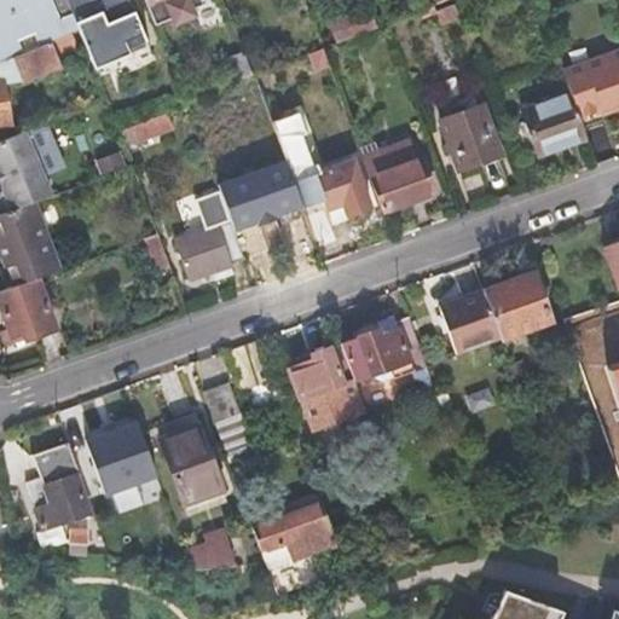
[(82,29),(69,0),(0,0),(0,62),(25,52),(21,41),(36,34),(41,45),(51,41),(70,33),(82,29)]
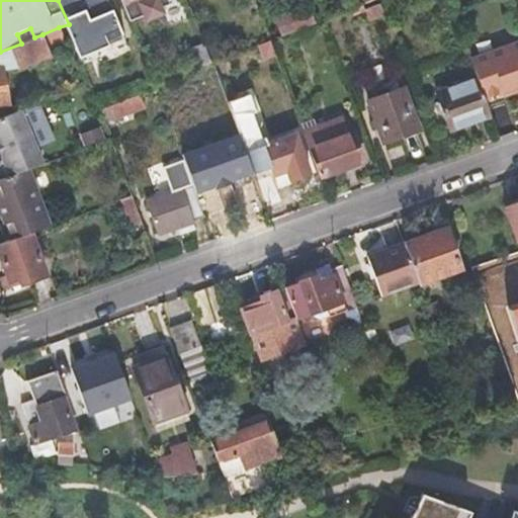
[(124,33),(110,0),(58,0),(69,24),(76,42),(82,56),(111,44),(109,39),(124,33)]
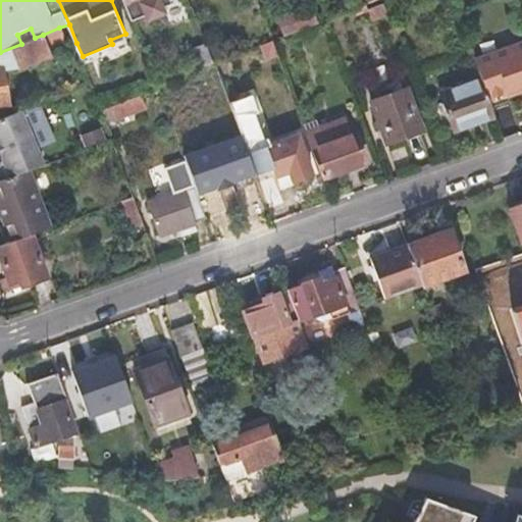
[(124,0),(134,19),(147,14),(150,19),(168,11),(165,5),(176,1),(175,0),(124,0)]
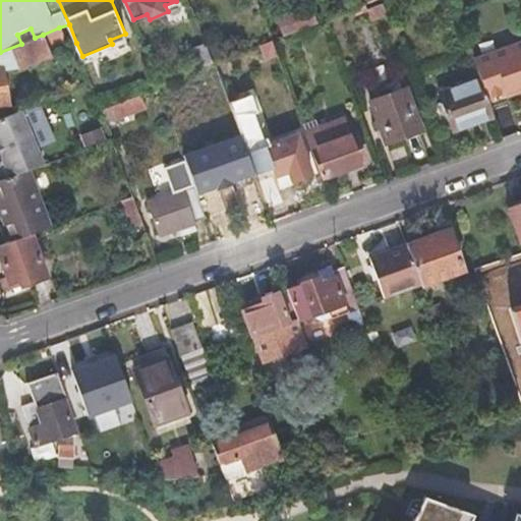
[(384,2),(369,8),(373,19),(389,14),(384,2)]
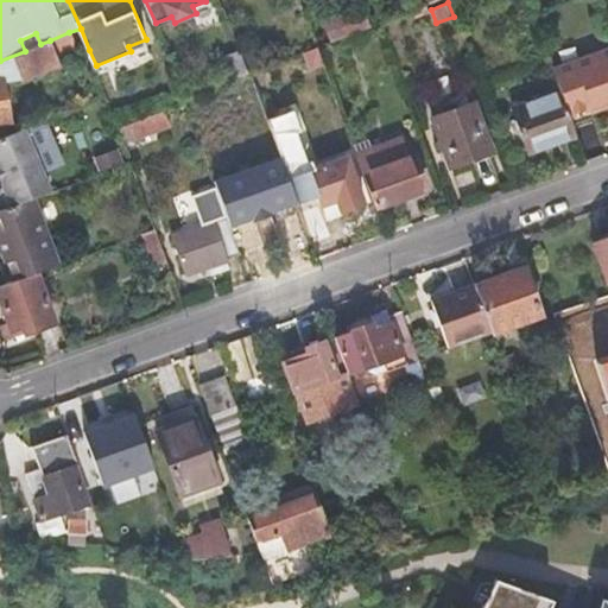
[(328,23),(335,39),(371,25),(365,10),(328,23)]
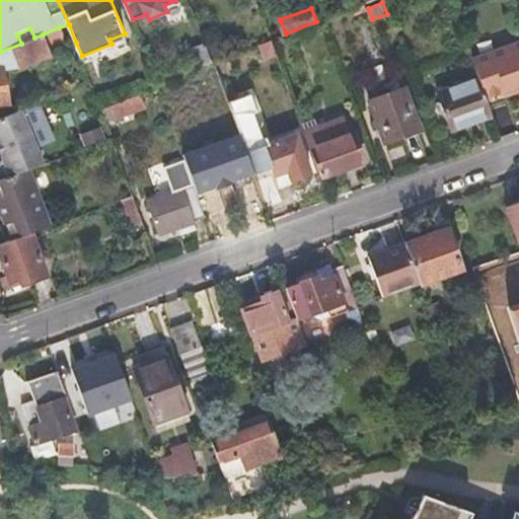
[(43,34),(48,47),(64,41),(59,27),(43,34)]
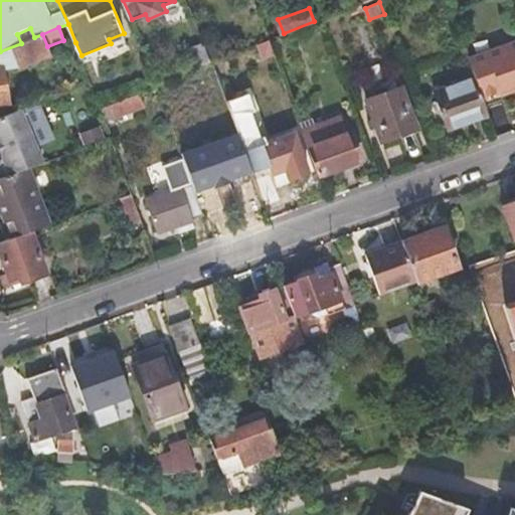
[(0,51),(0,104),(10,103),(6,75),(51,56),(47,46),(42,34),(34,37),(21,43),(0,51)]
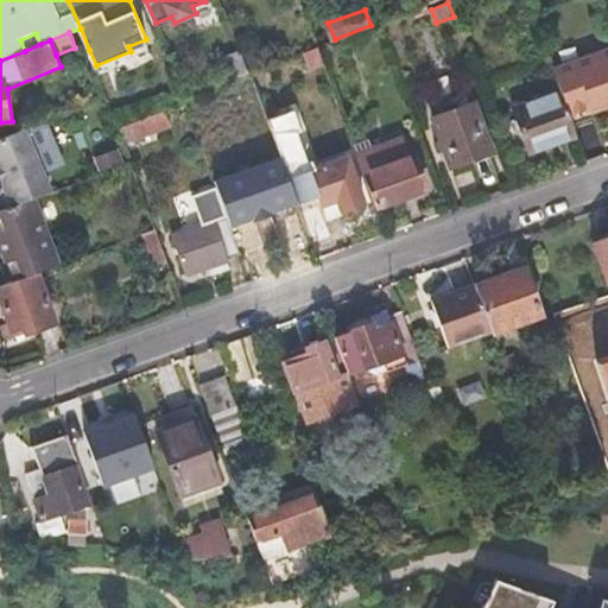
[(318,45),(305,51),(312,70),(325,64),(318,45)]
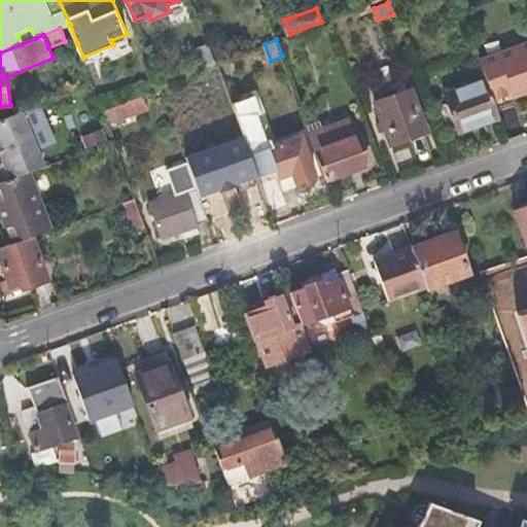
[(208,42),(195,48),(202,67),(215,62),(208,42)]
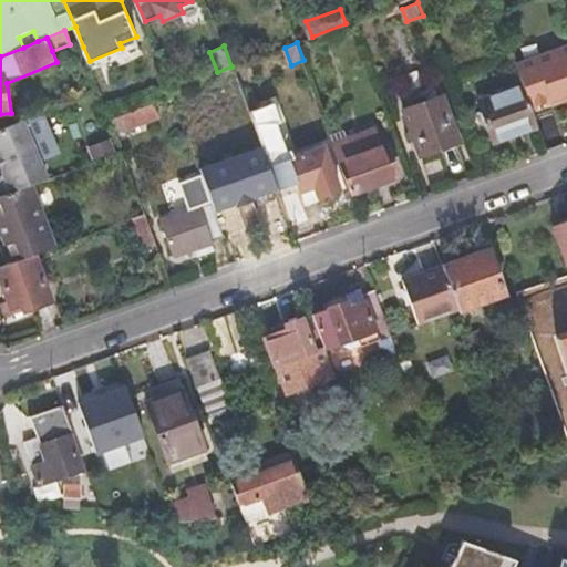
[(78,66),(90,62),(90,61),(83,47),(72,51),(78,66)]
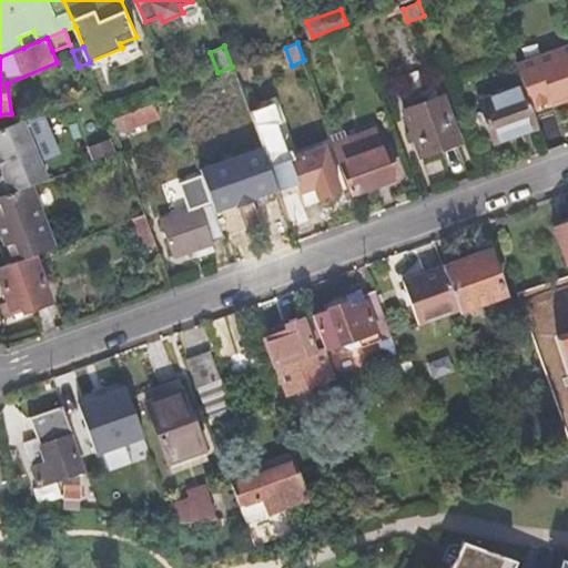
[(567,47),(519,66),(526,83),(534,107),(554,100),(567,93),(567,47)]
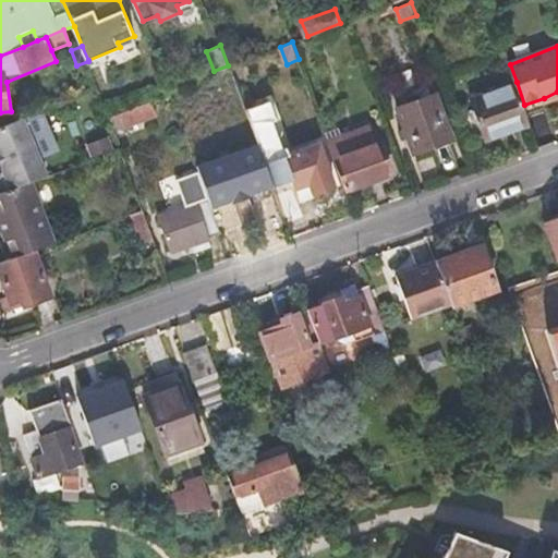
[(229,70),(218,74),(221,85),(233,80),(229,70)]
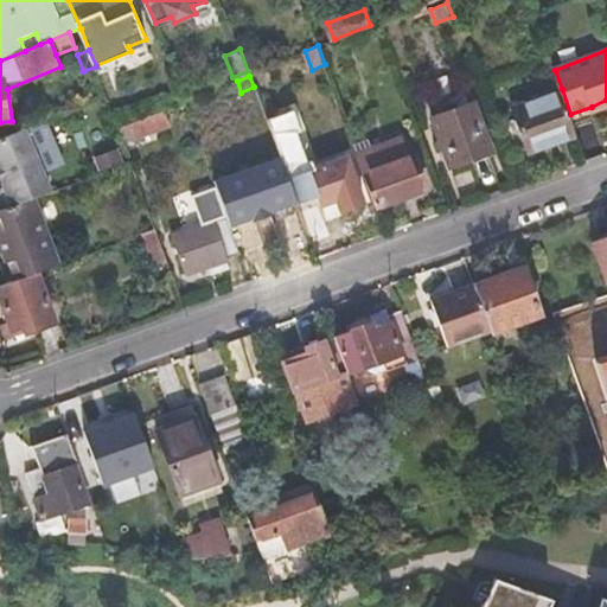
[(529,149),(576,131),(574,125),(570,114),(562,89),(513,108),(529,149)]
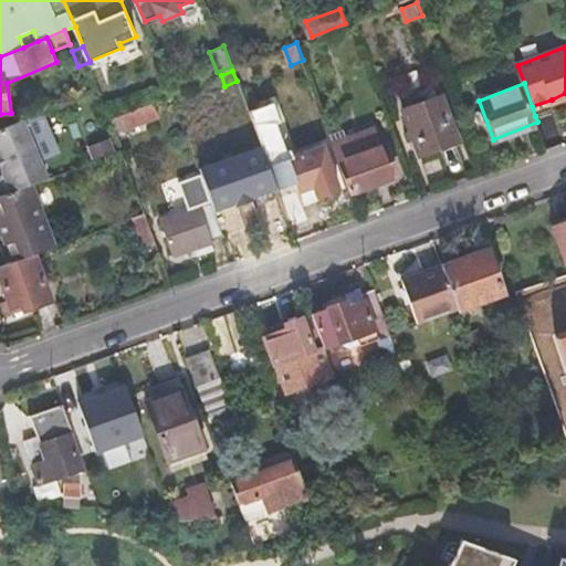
[(441,95),(404,111),(421,154),(459,139),(441,95)]
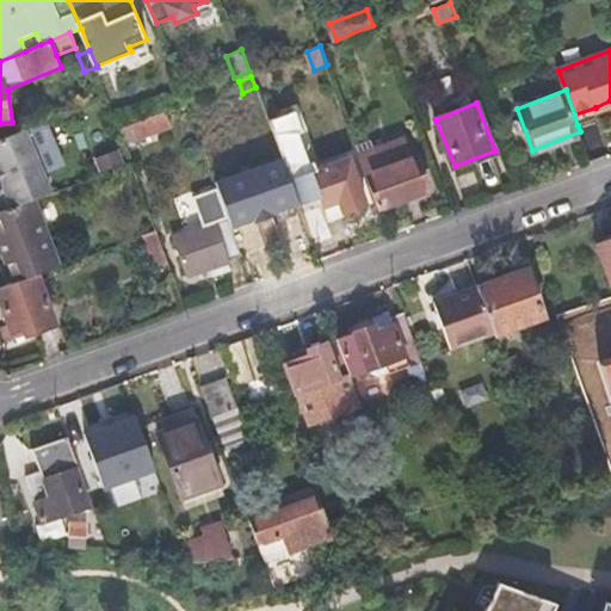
[(599,117),(596,107),(574,115),(578,125),(599,117)]
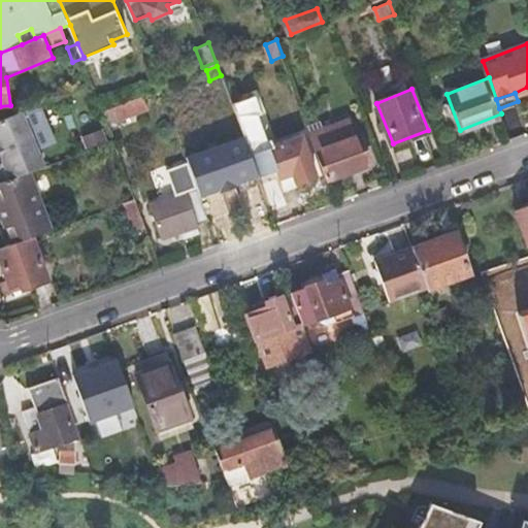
[(113,106),(114,107),(119,120),(152,107),(146,94),(113,106)]
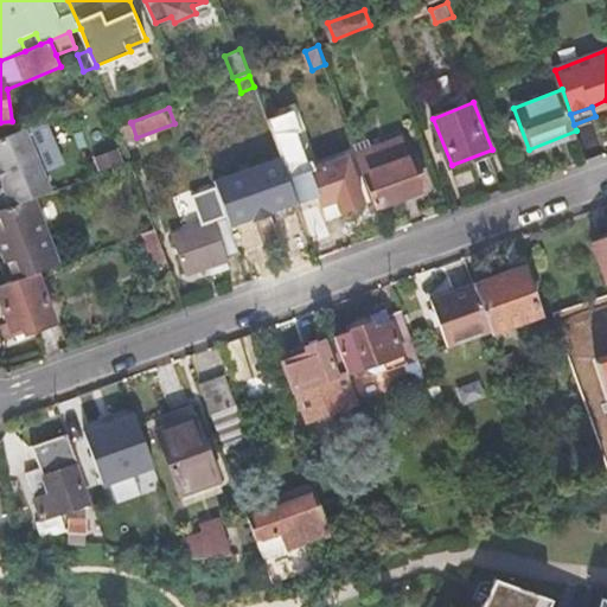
[(347,154),(315,166),(312,159),(310,160),(299,132),(302,131),(295,109),(269,119),(269,120),(288,171),(299,203),(319,196),(323,204),(338,199),(342,210),(365,200),(347,154)]
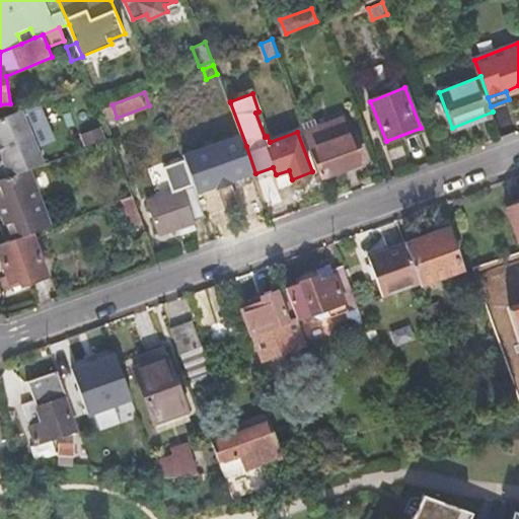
[(44,99),(0,117),(0,135),(8,157),(1,161),(7,176),(30,168),(48,162),(65,155),(44,99)]
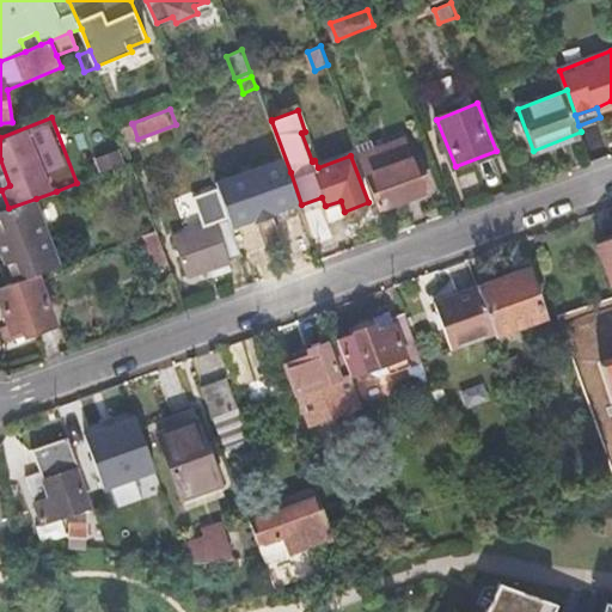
[(291,172),(271,121),(206,147),(224,197),(245,189),(246,193),(270,184),(269,181),(291,172)]
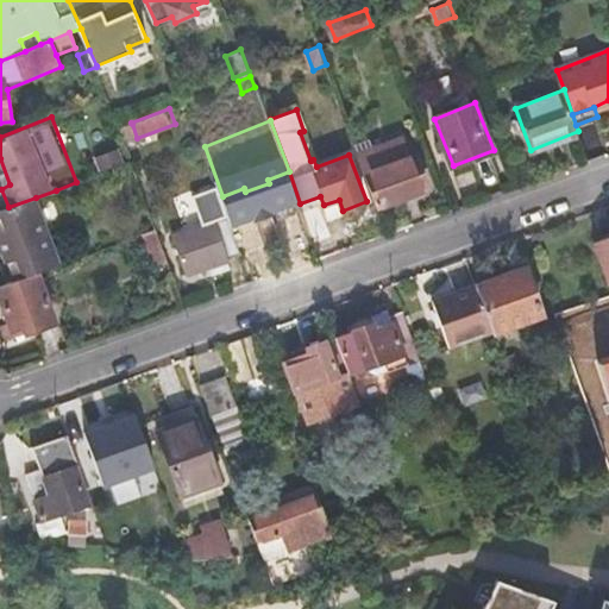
[(132,124),(121,127),(126,143),(137,138),(132,124)]
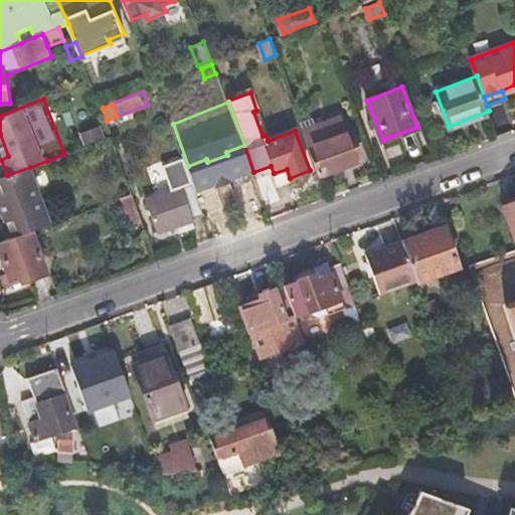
[(340,116),(305,130),(323,175),(362,158),(351,131),(347,133),(340,116)]
